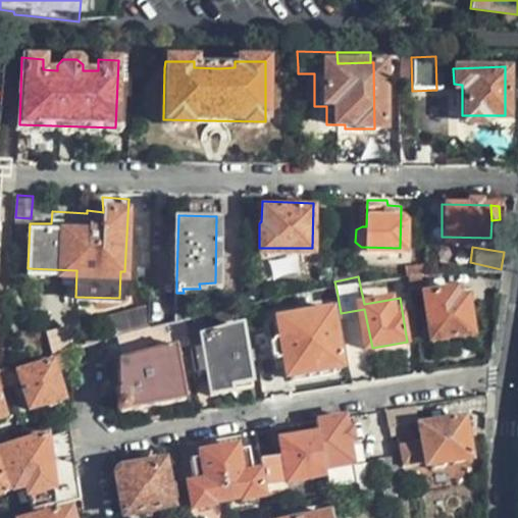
[(476,324),(476,295),(469,295),(468,287),(434,285),(433,324),(476,324)]
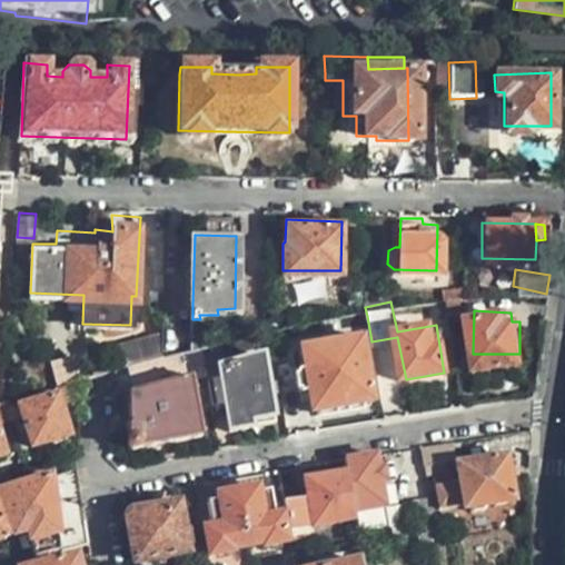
[(372,394),(360,330),(303,342),(311,405),(372,394)]
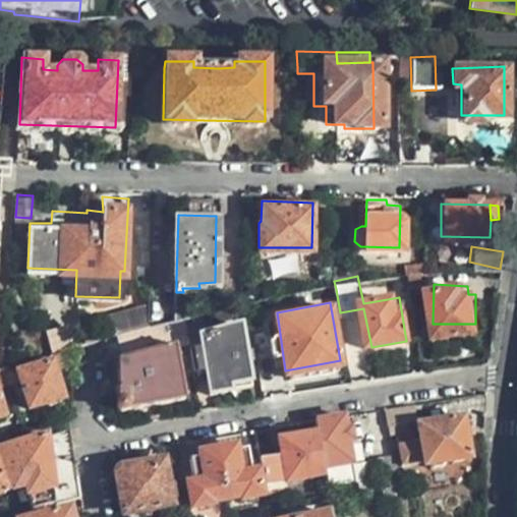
[(108,316),(112,333),(117,332),(152,323),(152,303),(108,316)]
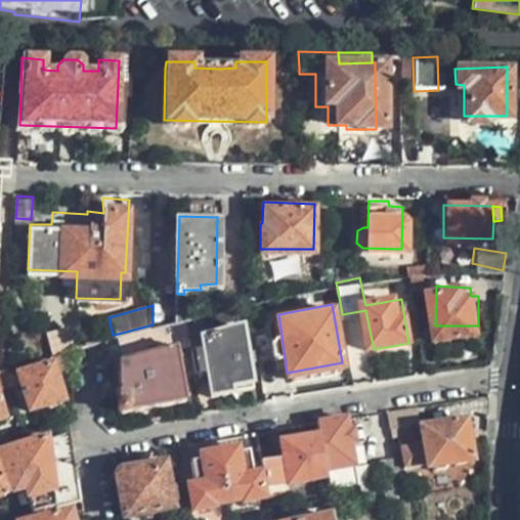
[(204,310),(183,316),(187,344),(201,343),(209,392),(250,386),(240,322),(208,330),(204,310)]
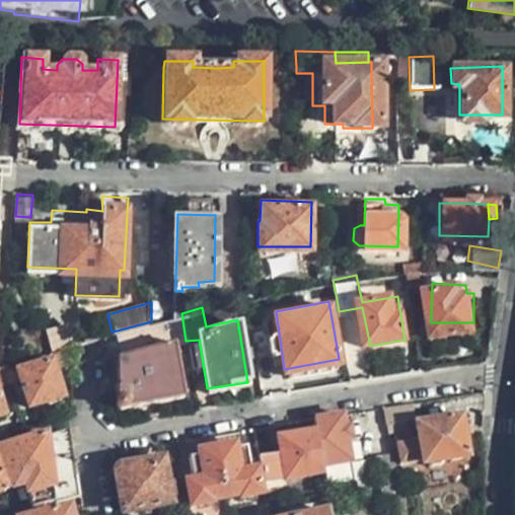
[(151,321),(117,330),(120,346),(163,336),(160,319),(151,321)]
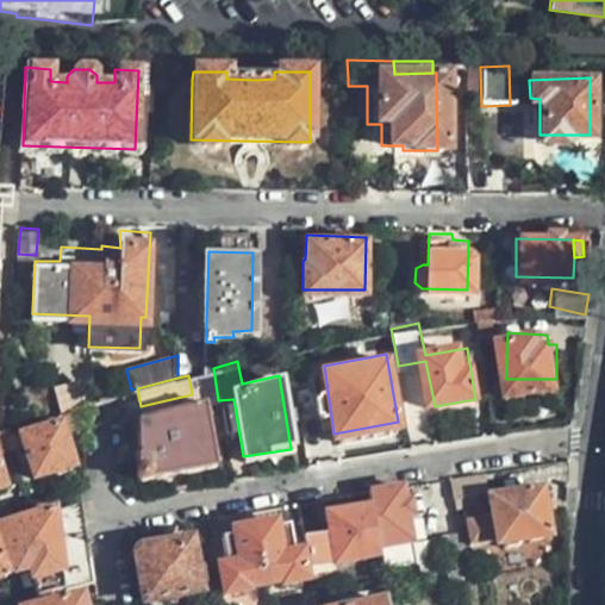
[(214,463),(205,404),(138,416),(138,441),(137,466),(144,474),(214,463)]
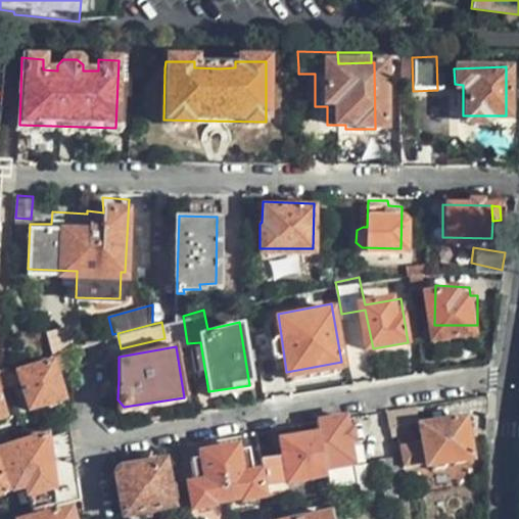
[(60,396),(51,360),(17,370),(28,407),(60,396)]
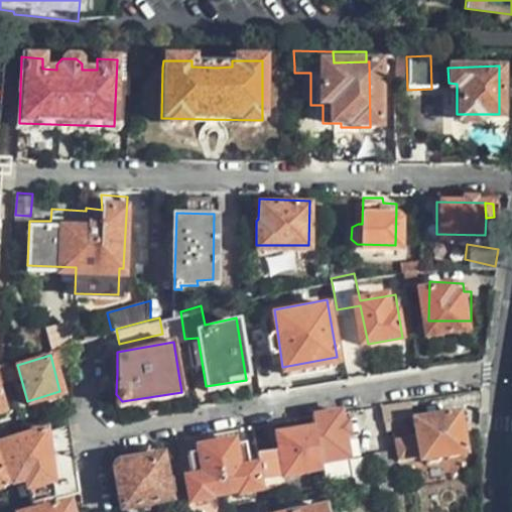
[(465,445),(456,405),(413,415),(416,431),(408,432),(405,422),(389,425),(396,458),(420,453),(420,455),(465,445)]
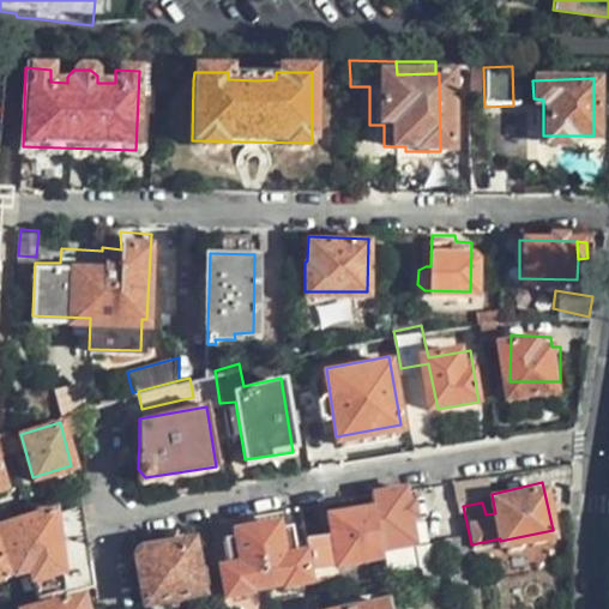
[(412,543),(402,486),(371,490),(373,505),(380,549),(412,543)]
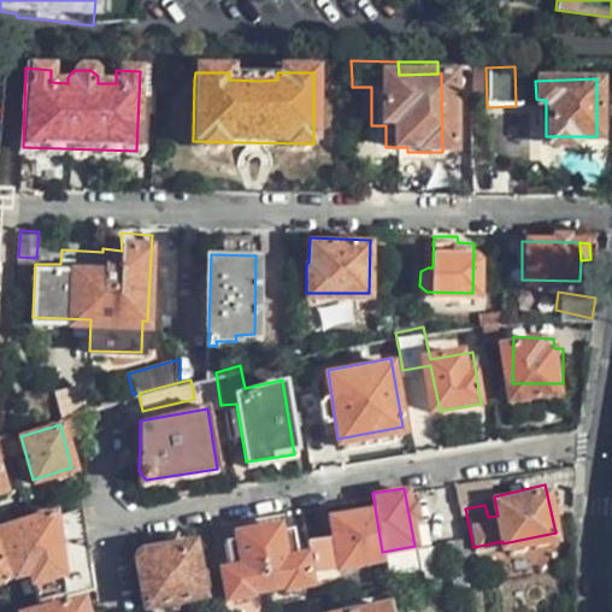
[(83,519),(82,502),(53,512),(52,510),(0,525),(12,576),(28,571),(34,599),(93,586),(83,519)]
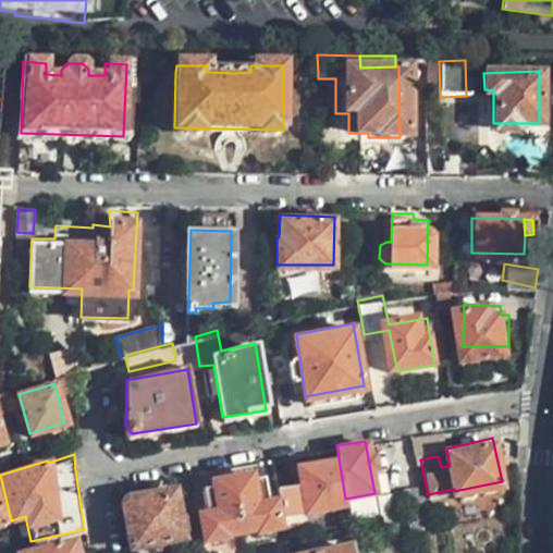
[(346,507),(345,499),(339,458),(298,467),(302,483),(285,486),(282,469),(272,469),(282,527),(308,521),(307,514),(346,507)]
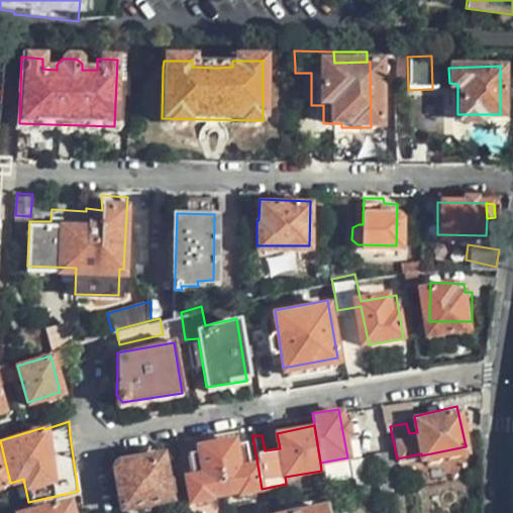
[(230,438),(213,442),(215,453),(222,493),(236,490),(237,494),(258,489),(253,465),(247,465),(243,443),(232,444),(230,438)]
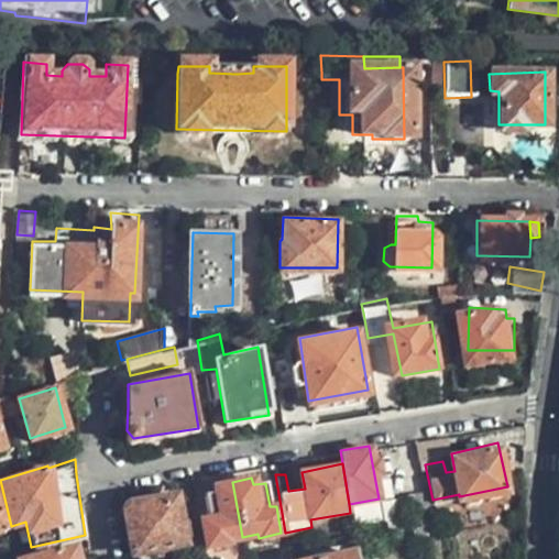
[(234,494),(232,482),(215,484),(216,490),(203,493),(207,517),(200,518),(206,546),(228,543),(228,538),(242,537),(234,494)]
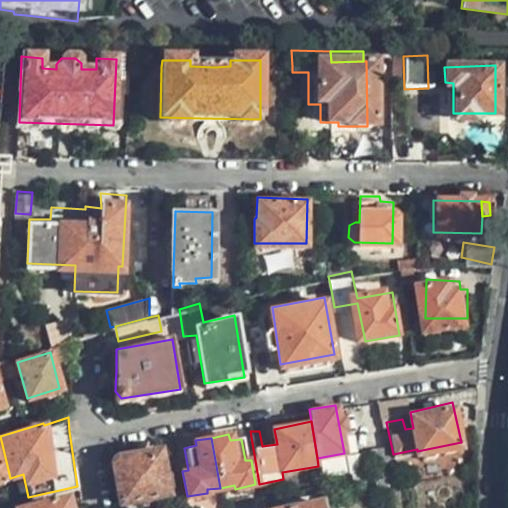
[(168,492),(159,449),(137,453),(115,456),(112,462),(121,501),(168,492)]
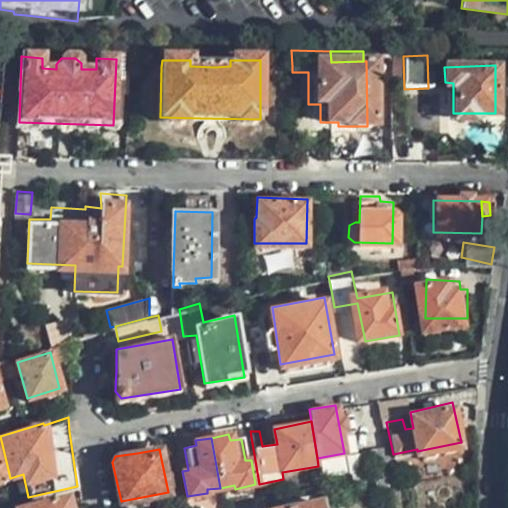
[(68,507),(66,498),(19,507),(68,507)]
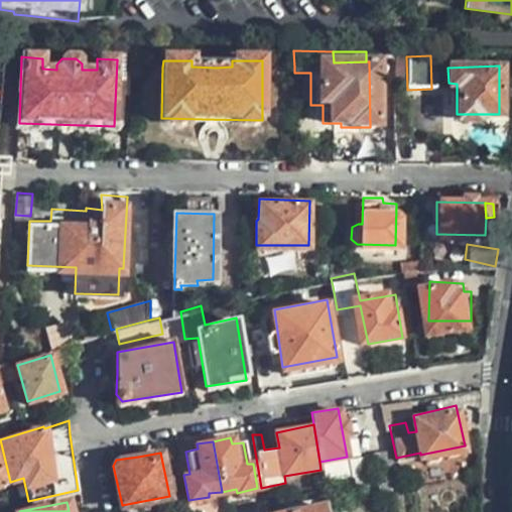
[(286,511),(328,511),(327,503),(286,511)]
